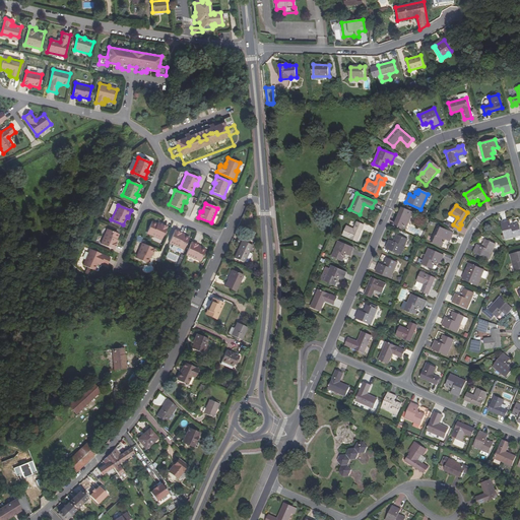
[(403,208),(398,219),(397,218),(394,224),(405,230),(412,212),(403,208)]
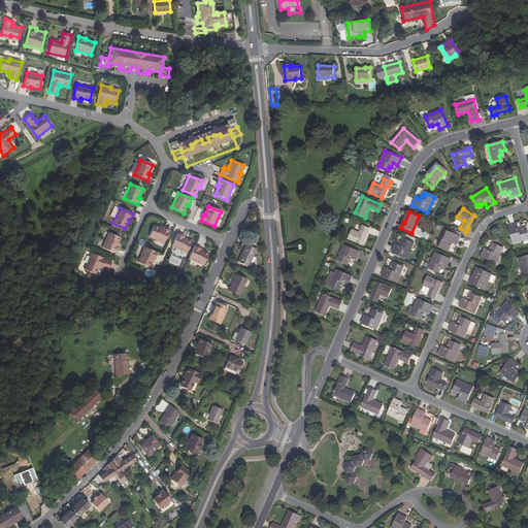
[(474,216),(467,227),(468,228),(476,217),(474,216)]
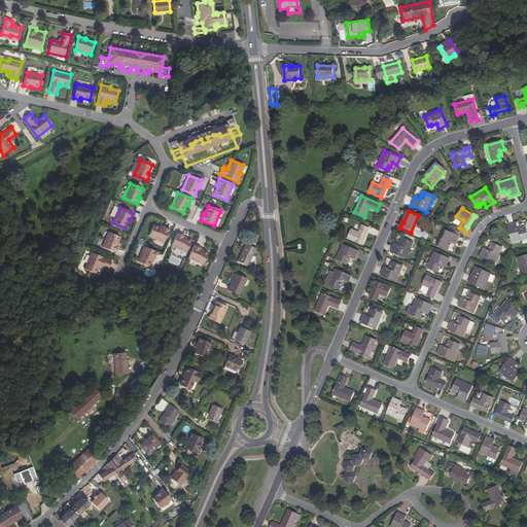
[(153,224),(148,237),(164,243),(170,230),(163,227),(163,229),(153,224)]
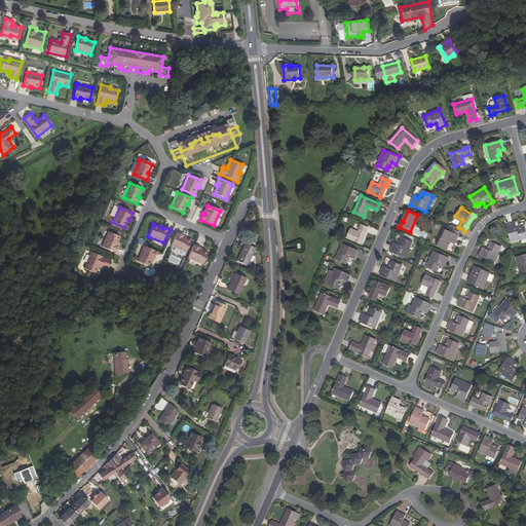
[(516,224),(506,227),(511,243),(525,238),(525,231),(525,228),(522,229),(521,228),(517,229),(516,224)]
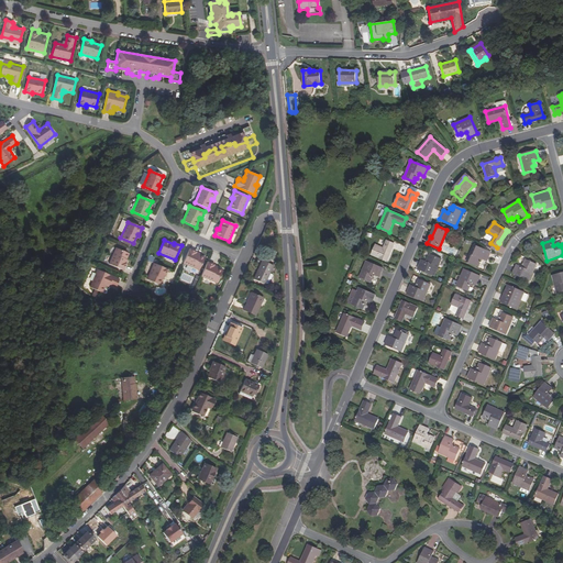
[(395,244),(387,241),(384,249),(375,245),(371,255),(385,262),(392,247),(393,249),(395,244)]
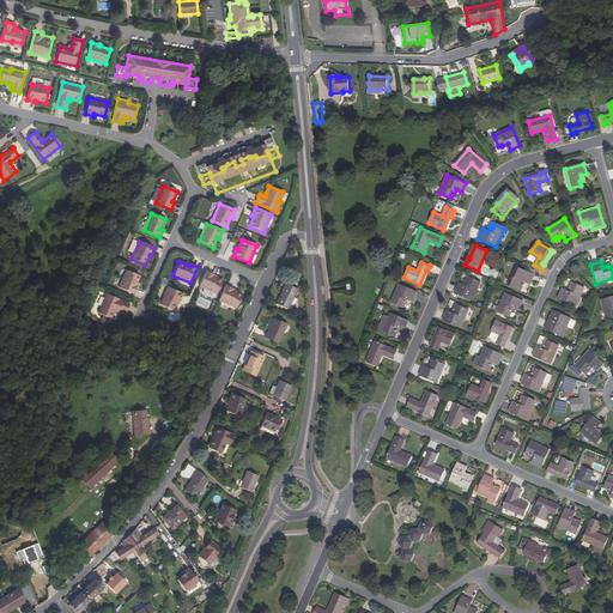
[(535,275),(517,267),(509,285),(521,290),(522,286),(525,287),(526,283),(532,284),(535,275)]
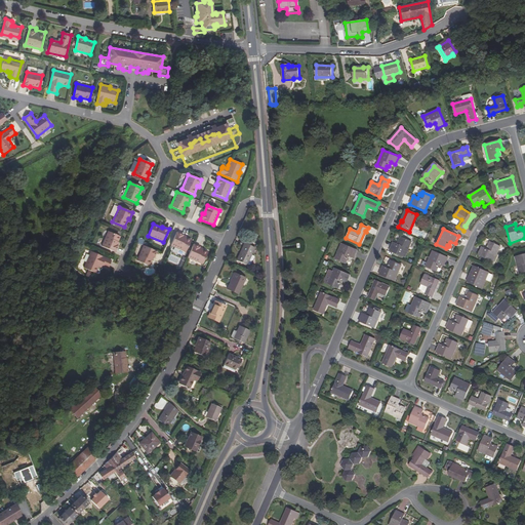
[(102,246),(115,252),(118,246),(117,245),(120,237),(108,232),(102,246)]
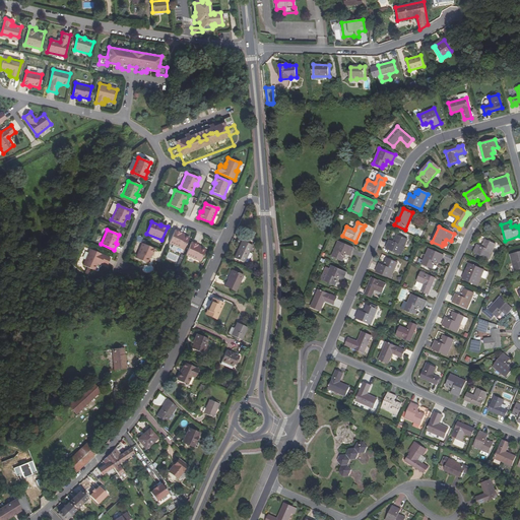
[(181,233),(175,231),(170,244),(184,250),(189,238),(181,235),(181,233)]
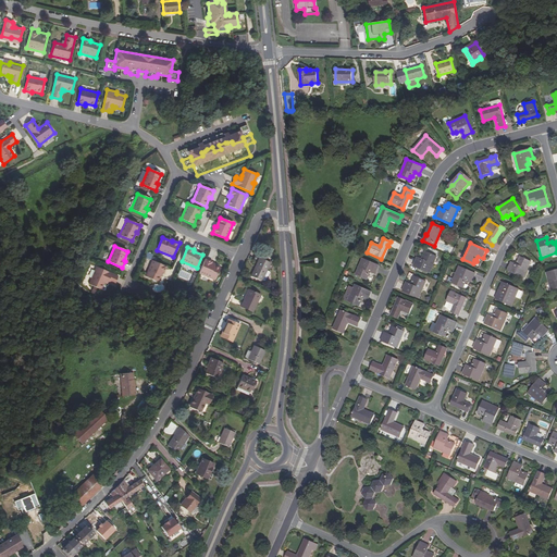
[(421,259),(417,257),(412,265),(429,273),(436,256),(426,251),(424,256),(423,255),(421,259)]
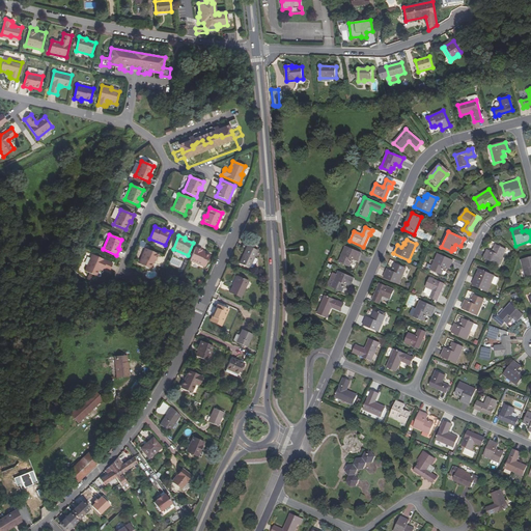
[(493,251),(487,249),(484,257),(500,264),(506,248),(497,244),(496,247),(494,247),(493,251)]
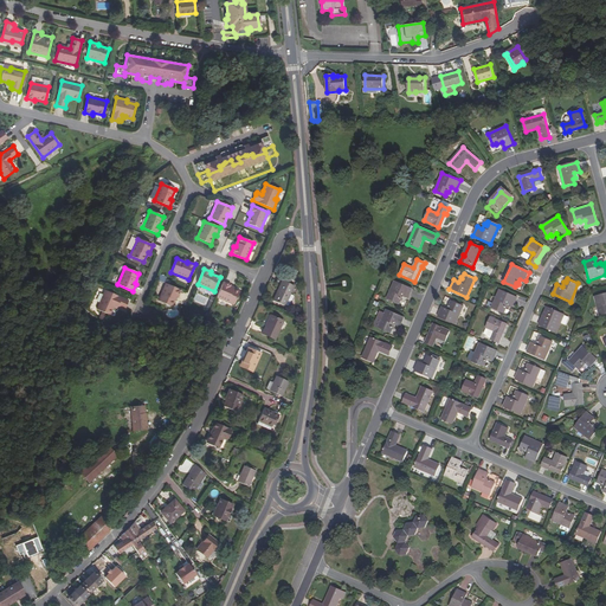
[(274,301),(285,305),(294,285),(283,281),(274,301)]
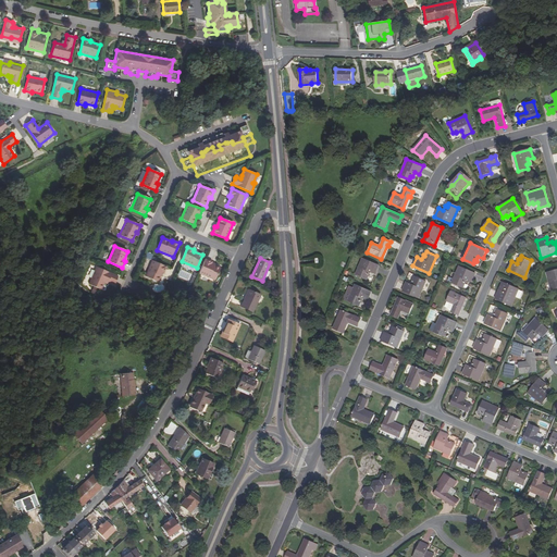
[(379,265),(362,258),(356,274),(366,279),(367,275),(369,275),(370,272),(375,273),(379,265)]
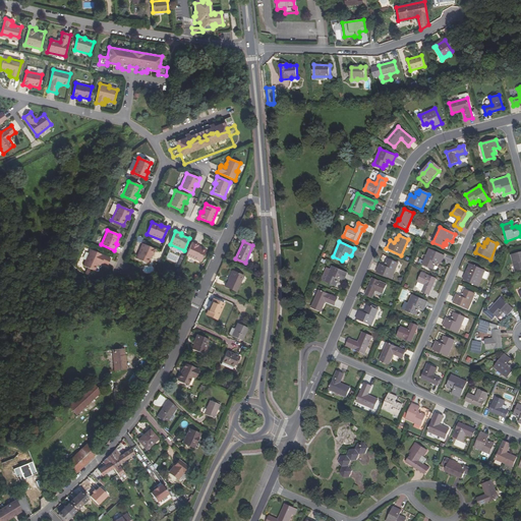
[(192,242),(186,254),(201,262),(207,250),(197,247),(198,245),(192,242)]
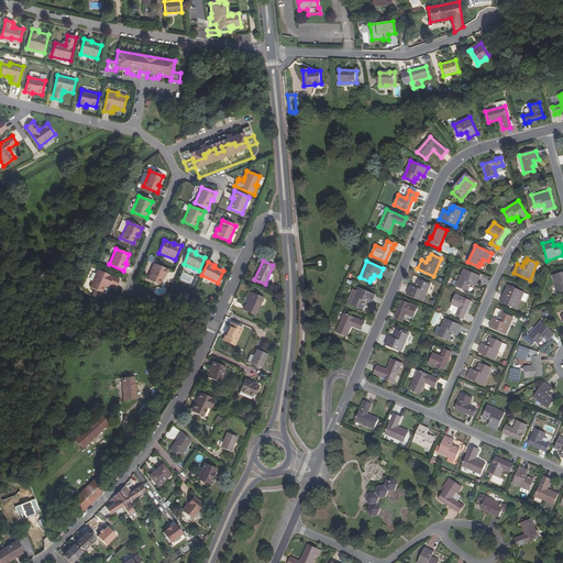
[(168,269),(154,264),(146,279),(159,285),(164,276),(165,277),(168,269)]
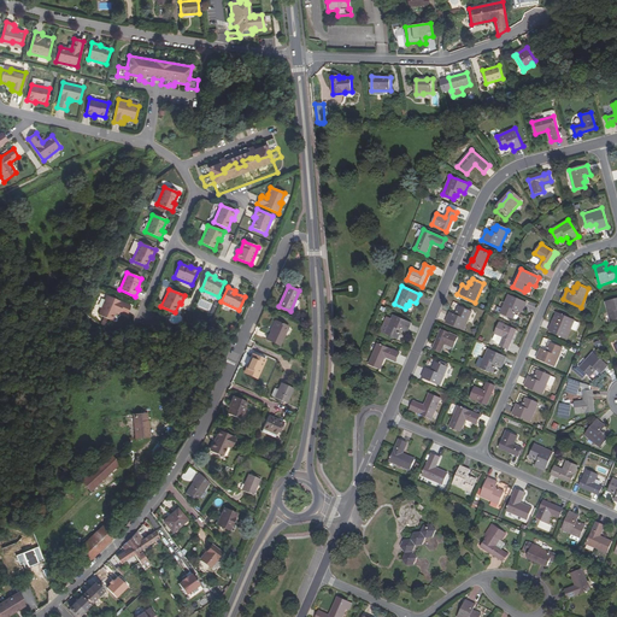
[(131,306),(107,295),(99,316),(112,322),(117,311),(127,316),(131,306)]
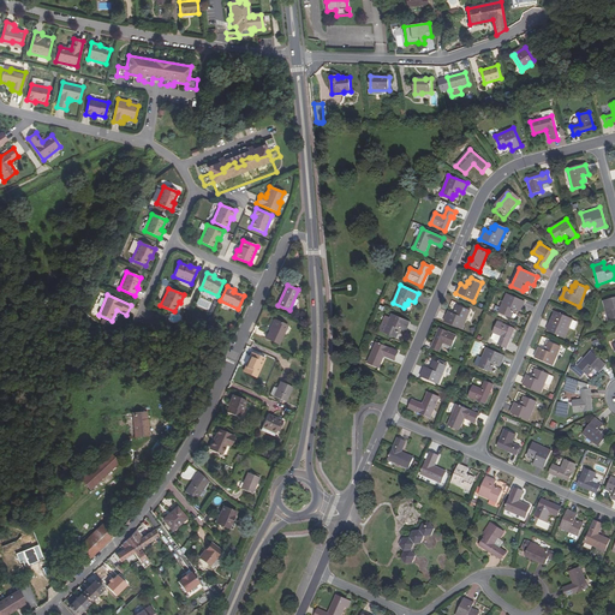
[(525,303),(507,294),(500,312),(511,318),(512,314),(514,315),(515,310),(521,312),(525,303)]
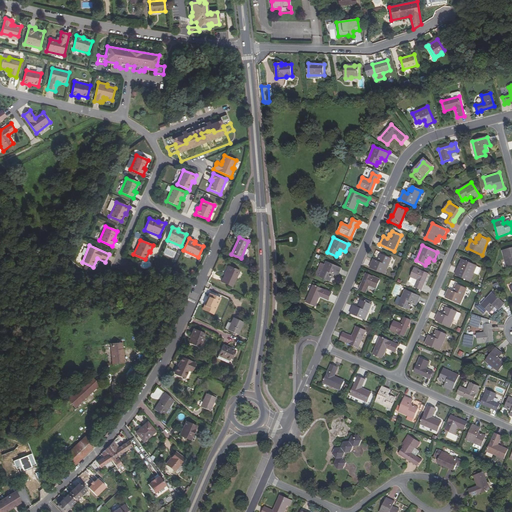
[(511,247),(502,250),(506,267),(511,265),(511,247)]
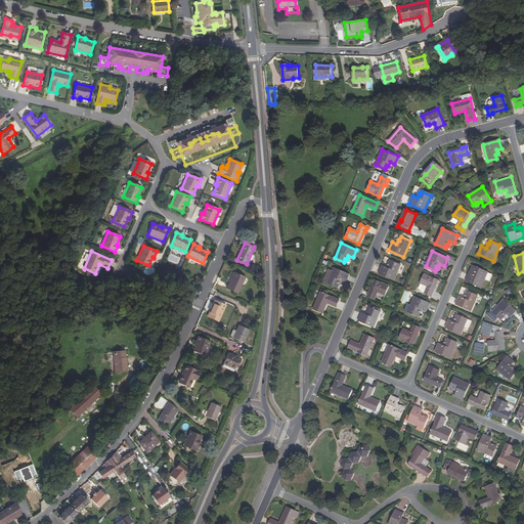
[(70,266),(74,261),(70,258),(66,263),(70,266)]
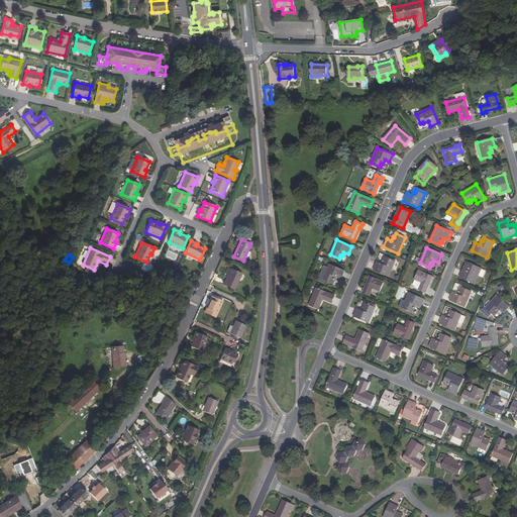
[(381,265),(377,263),(373,271),(388,278),(395,262),(386,257),(385,262),(383,261),(381,265)]
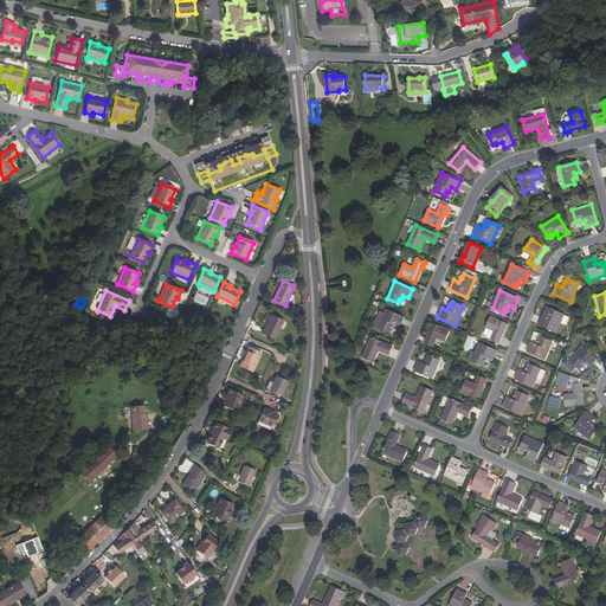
[(404,317),(386,309),(378,328),(389,333),(391,329),(392,329),(394,324),(400,327),(404,317)]
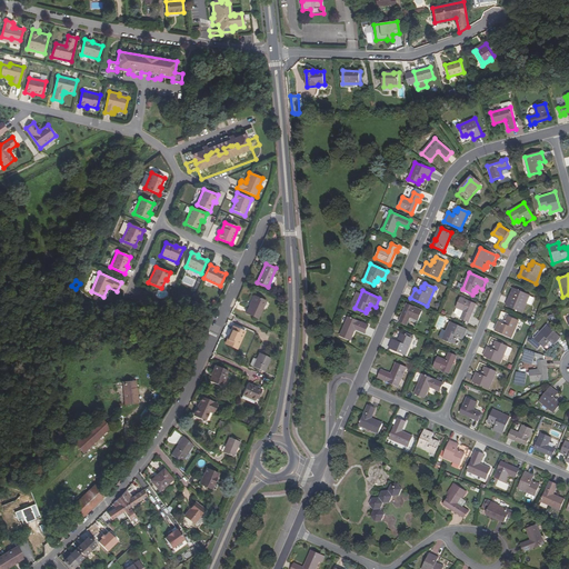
[(530,295),(520,290),(519,293),(517,293),(515,298),(510,296),(506,305),(522,312),(530,295)]
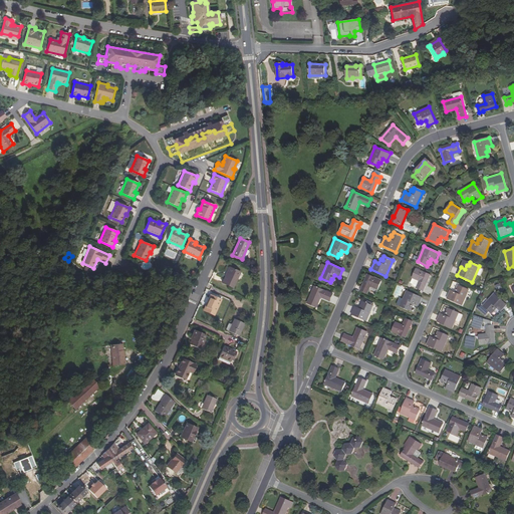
[(223,283),(233,288),(240,272),(229,267),(223,283)]
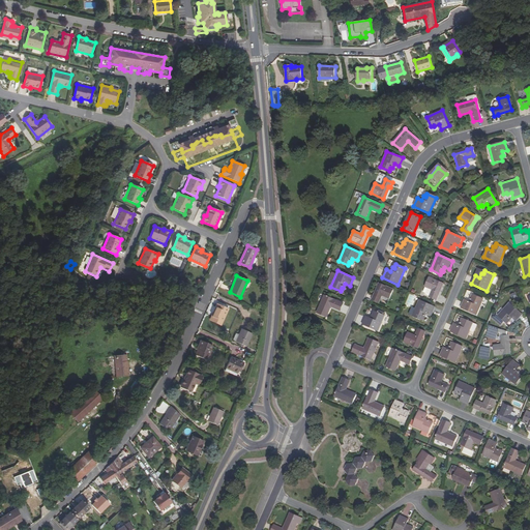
[(443,284),(430,277),(425,287),(433,290),(430,297),(437,300),(438,296),(437,296),(443,284)]
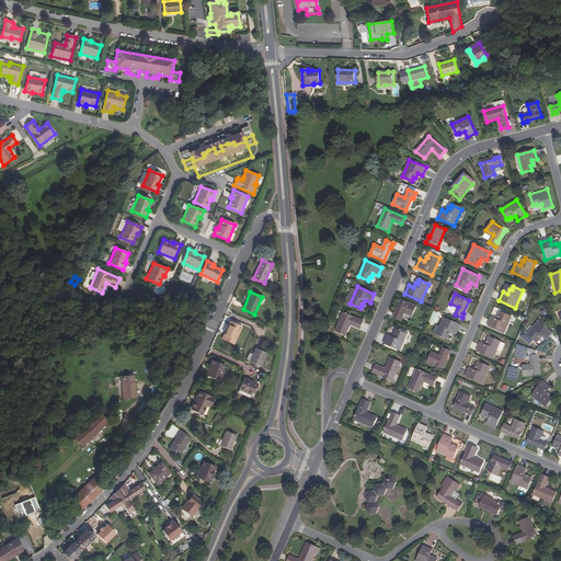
[(404,312),(398,310),(402,300),(401,299),(395,313),(402,317),(404,312)]
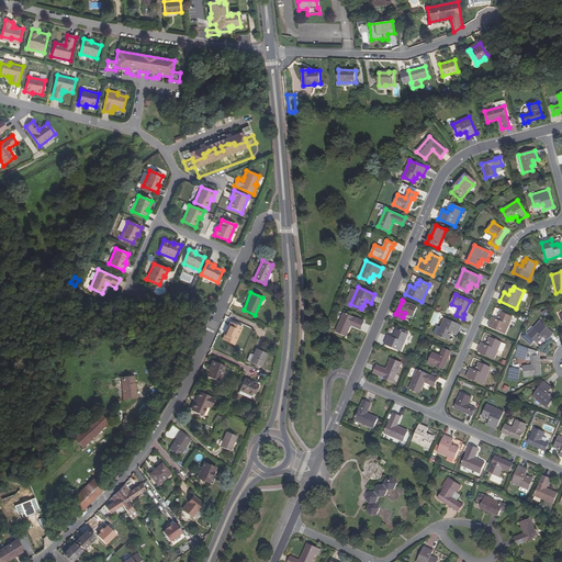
[(417,306),(403,301),(398,311),(405,313),(413,316),(417,306)]
